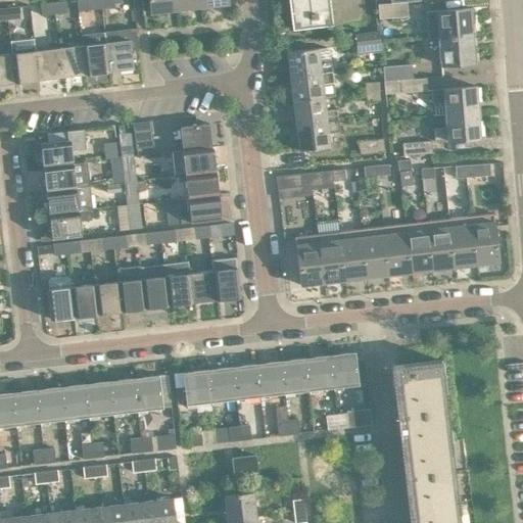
[(58,0),(53,1),(54,12),(66,11),(65,0),(58,0)]
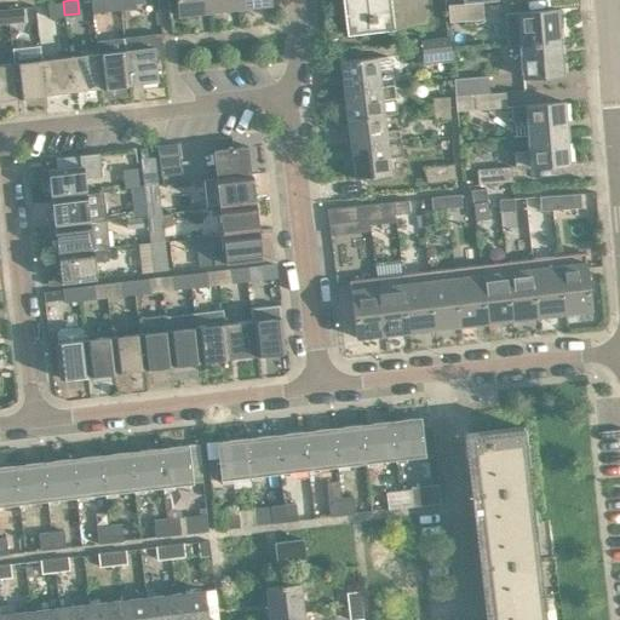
[(119,0),(102,0),(104,11),(120,10),(119,0)]
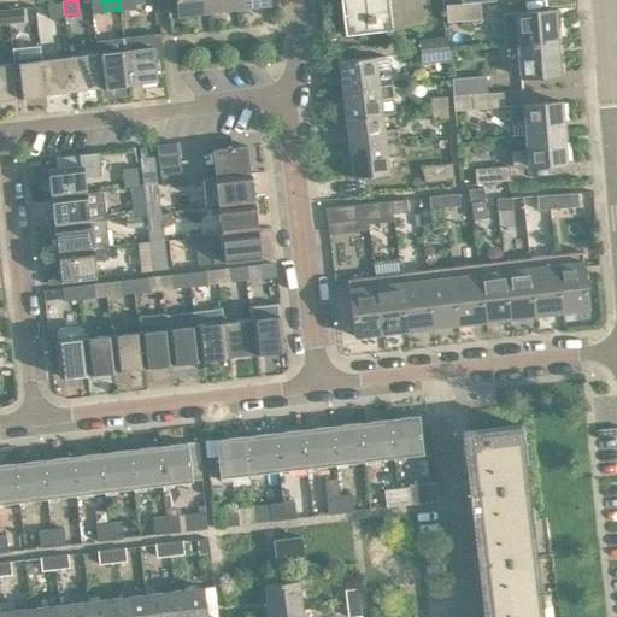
[(134,0),(118,0),(119,10),(135,9),(134,0)]
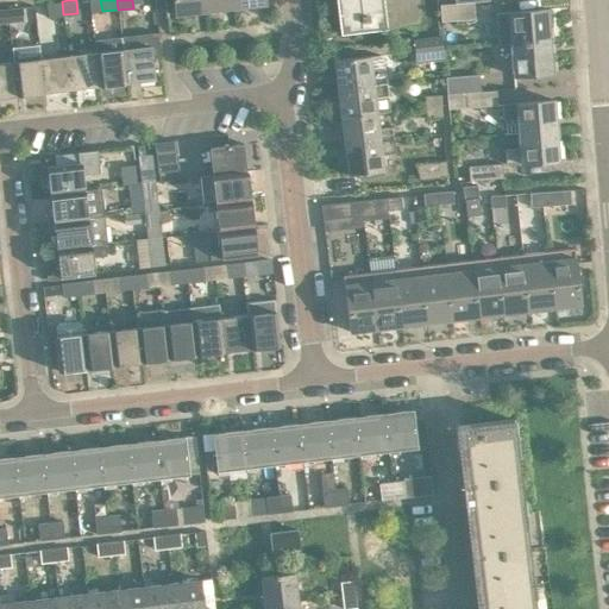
[(206,12),(203,0),(174,0),(176,16),(206,12)]
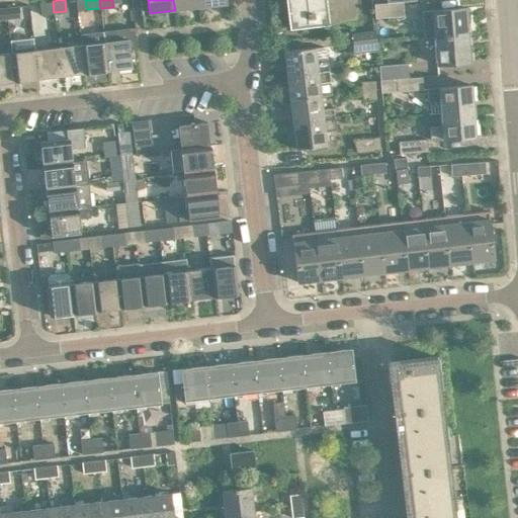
[(173,0),(175,10),(199,7),(200,7),(198,0),(173,0)]
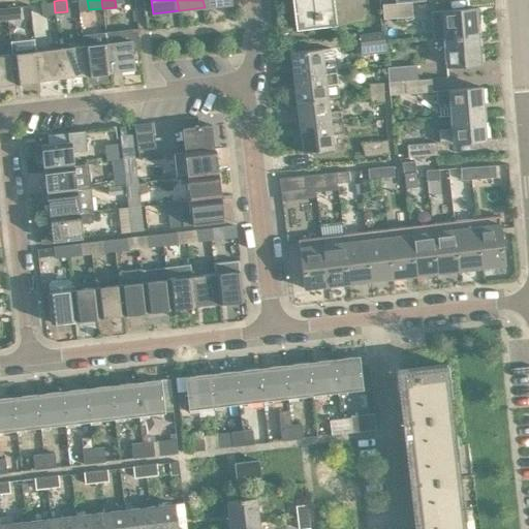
[(291,0),(294,30),(336,25),(333,0),(291,0)]
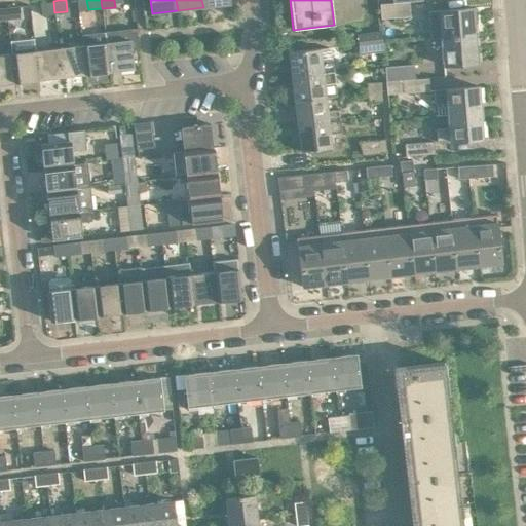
[(54,12),(53,1),(41,2),(42,14),(54,12)]
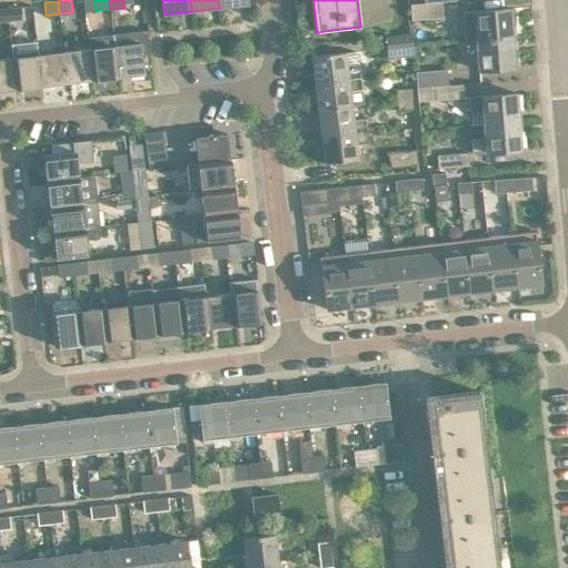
[(440,2),(409,4),(411,20),(442,17),(440,2)]
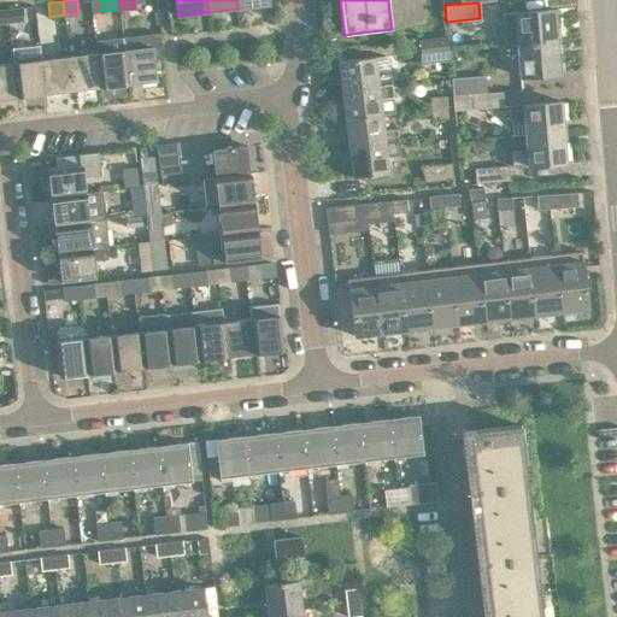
[(7,9),(10,23),(23,21),(22,6),(7,9)]
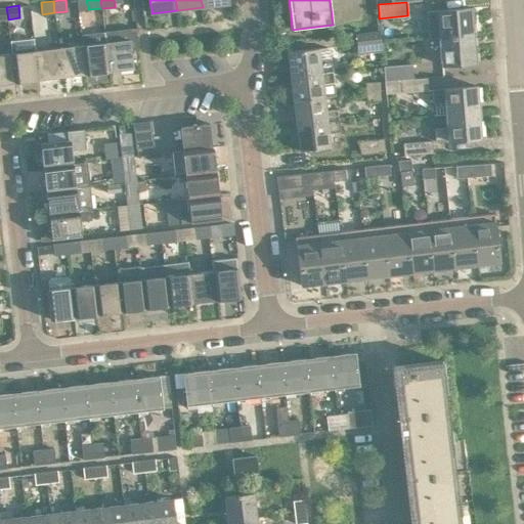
[(438,11),(426,12),(428,38),(439,38),(473,35),(472,9),(438,11)]
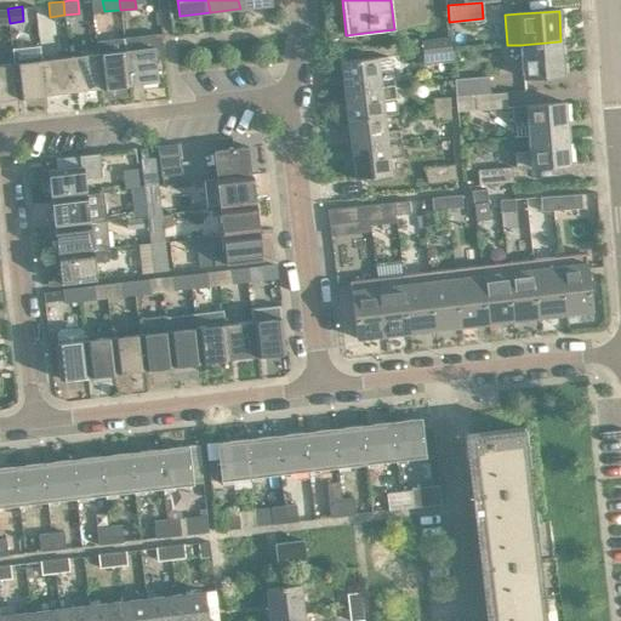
[(130,86),(159,83),(155,60),(164,58),(161,35),(124,39),(130,86)]
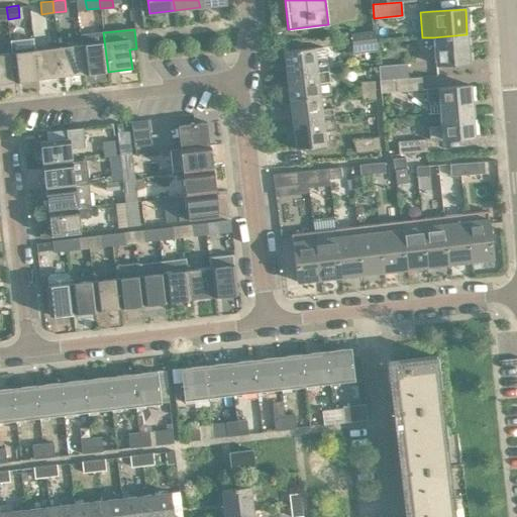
[(374,30),(373,30),(350,33),(351,46),(376,43),(374,30)]
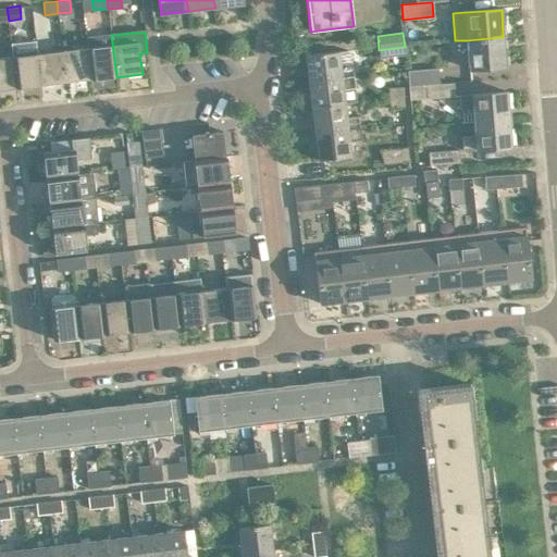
[(86,38),(87,48),(91,79),(116,77),(111,35),(86,38)]
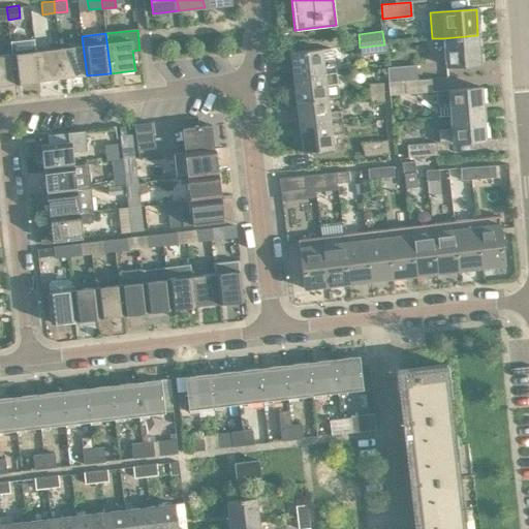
[(477,35),(443,38),(445,65),(479,63),(477,36),(477,35)]
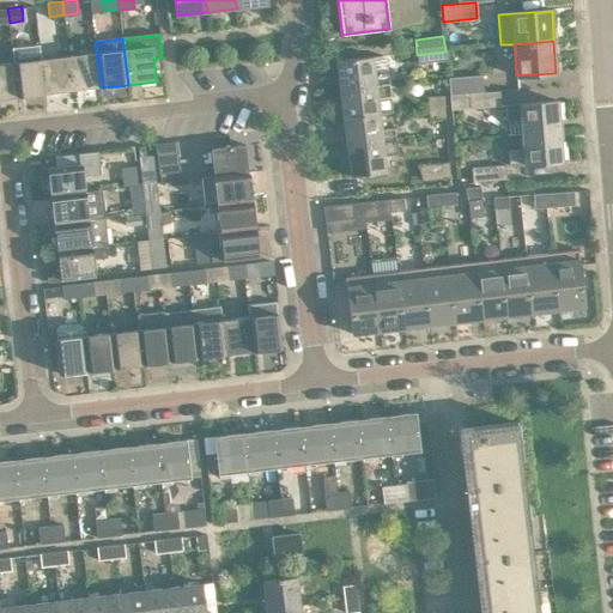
[(25,61),(24,47),(12,48),(13,62),(17,97),(18,97),(46,95),(41,59),(25,61)]
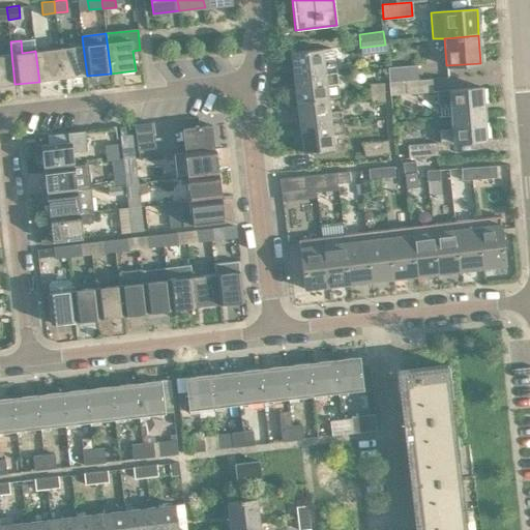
[(59,49),(63,79),(87,76),(83,46),(59,49)]
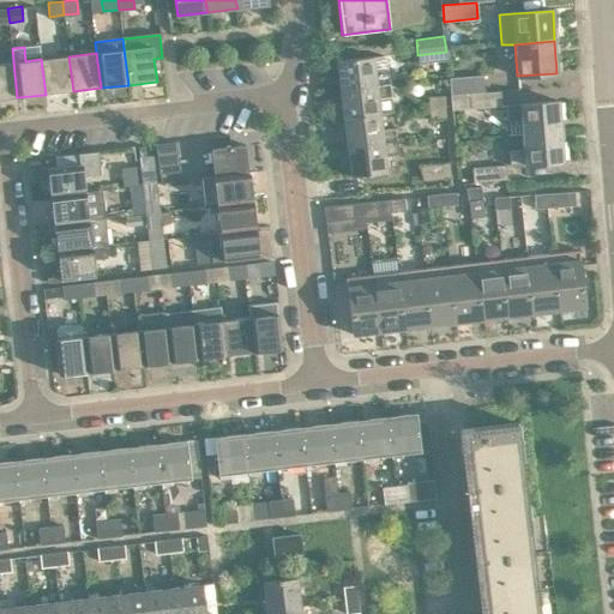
[(384,55),(373,56),(336,61),(338,90),(390,84),(386,58),(384,55)]
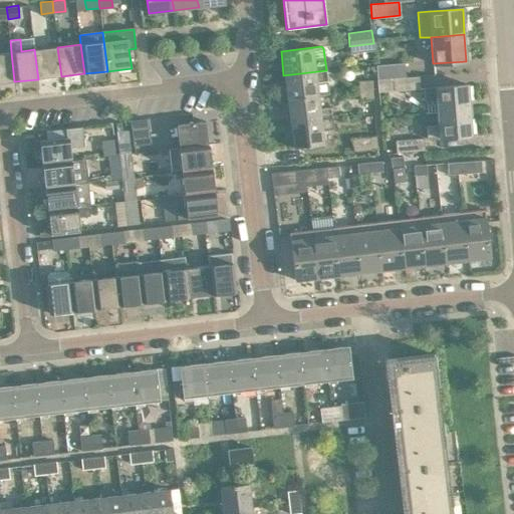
[(34,49),(38,79),(61,76),(57,47),(34,49)]
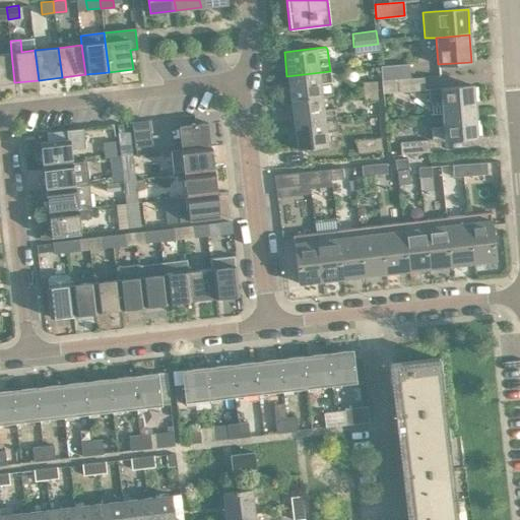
[(0,84),(15,82),(14,82),(11,53),(0,54),(0,84)]
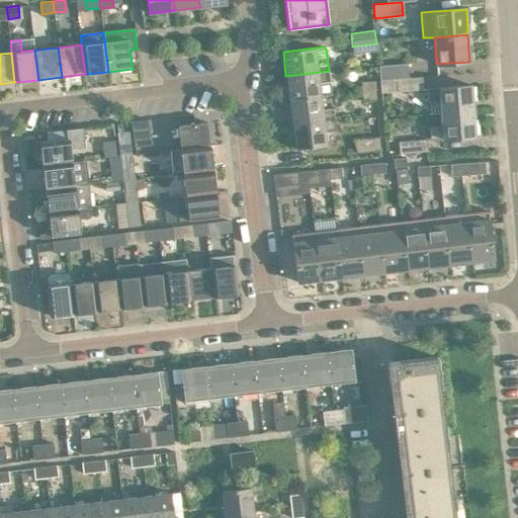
[(379,80),(408,78),(407,63),(378,66),(379,80)]
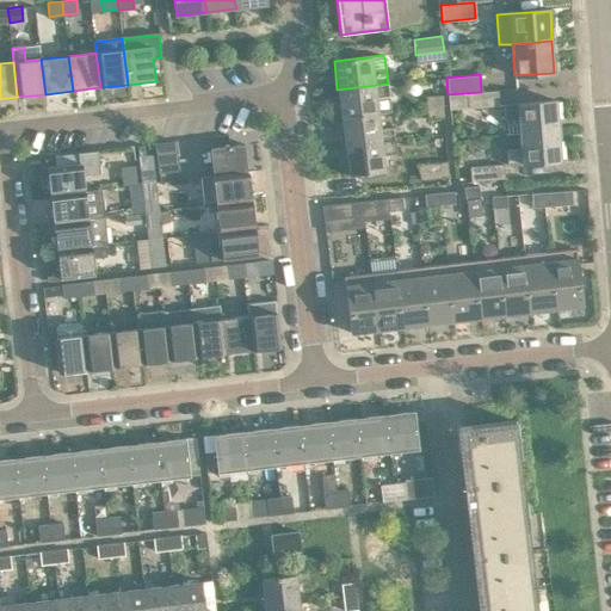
[(390,112),(389,97),(388,84),(337,90),(340,117),(378,113),(390,112)]
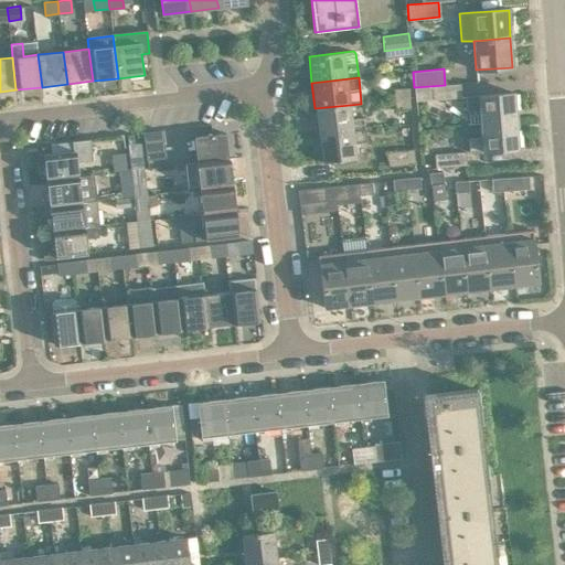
[(445,85),(414,87),(415,100),(460,97),(459,84),(445,85)]
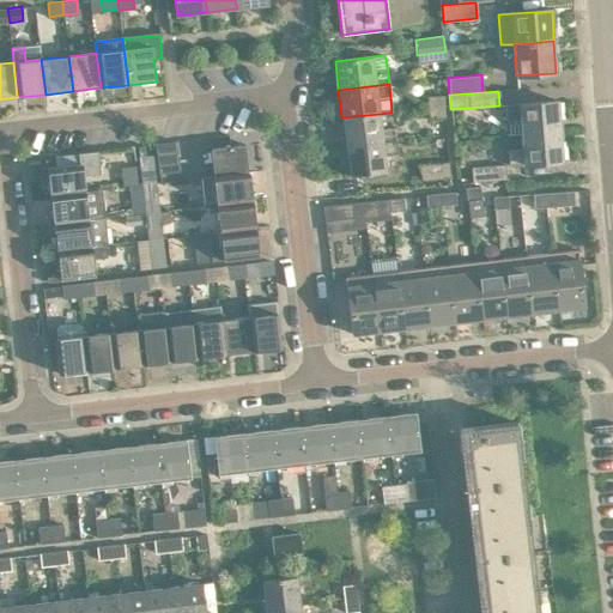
[(428,109),(444,107),(443,95),(426,96),(428,109)]
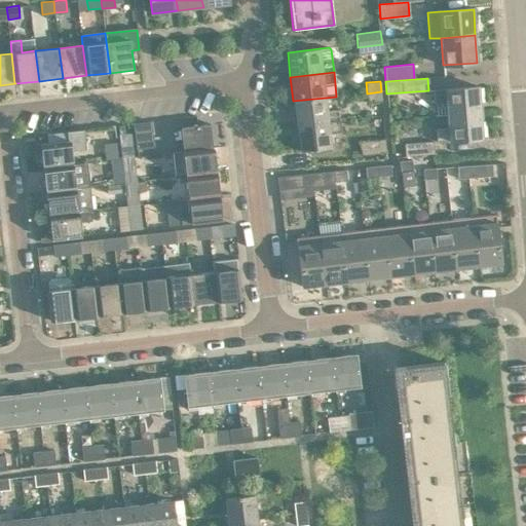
[(446,114),(481,112),(479,88),(433,91),(434,103),(445,103),(446,114)]
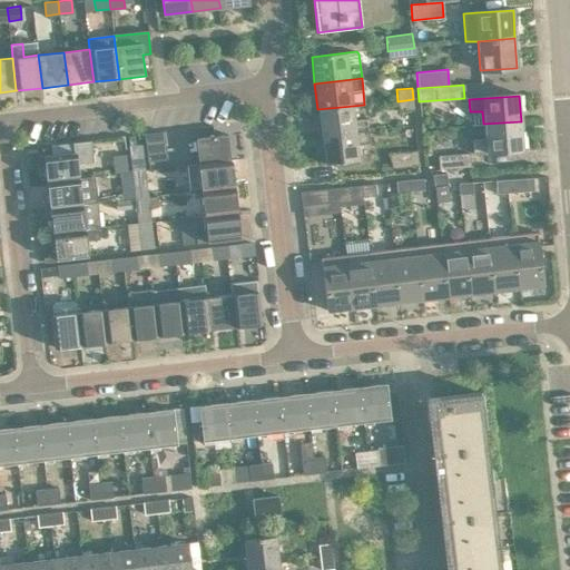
[(413,99),(397,101),(397,110),(414,109),(413,99)]
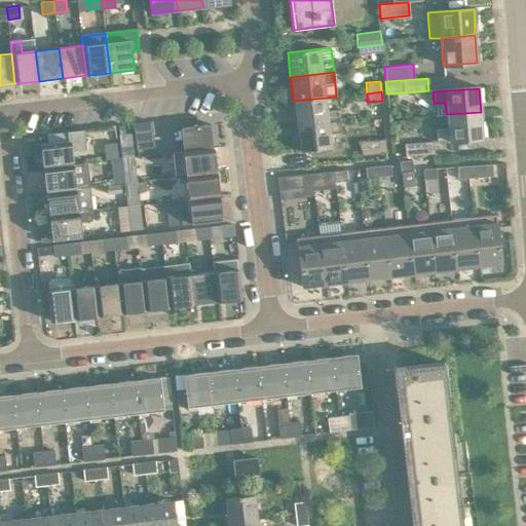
[(293,101),(295,126),(339,121),(338,110),(327,111),(326,98),(293,101)]
